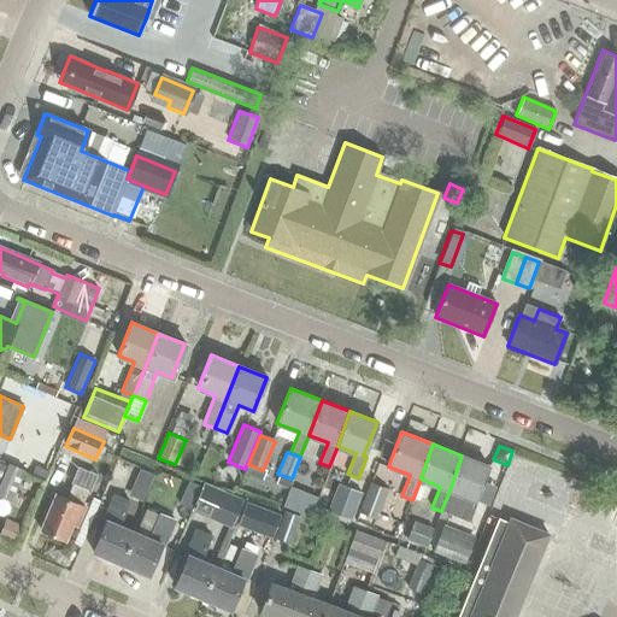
[(477,500),(475,500),(488,465),(462,456),(450,491),(441,511),(469,522),(477,500)]
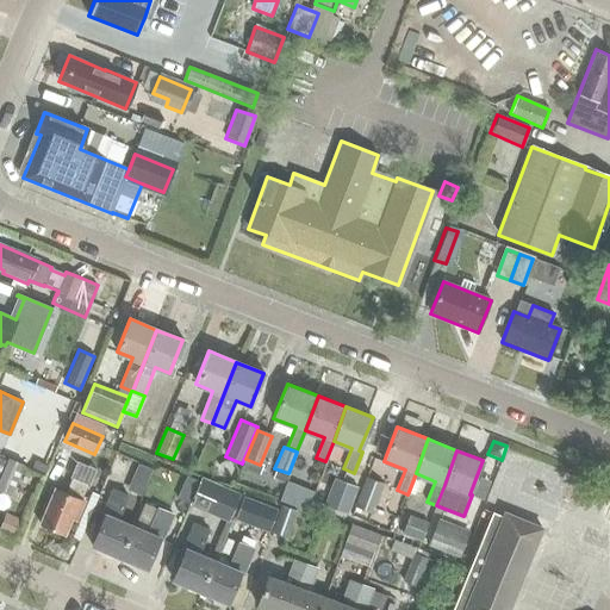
[(22,465),(6,459),(0,472),(0,490),(8,495),(22,465)]
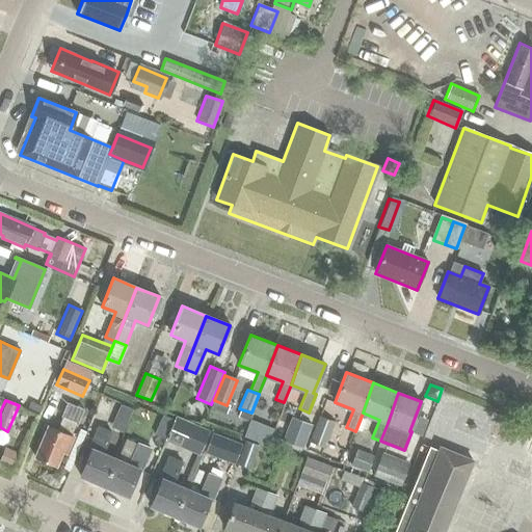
[(120,404),(115,416),(128,421),(132,410),(120,404)]
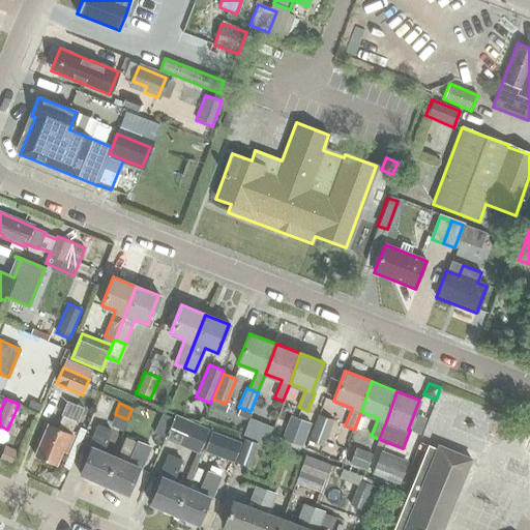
[(55,430),(47,425),(33,455),(55,465),(61,450),(65,452),(72,436),(69,435),(76,421),(61,415),(55,430)]
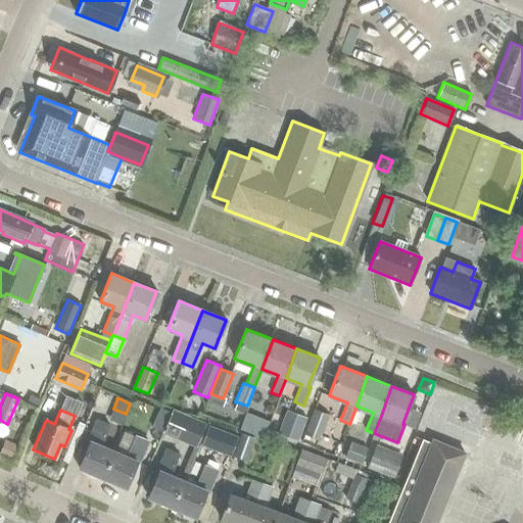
[(172,410),(161,433),(180,441),(184,432),(199,438),(205,425),(172,410)]
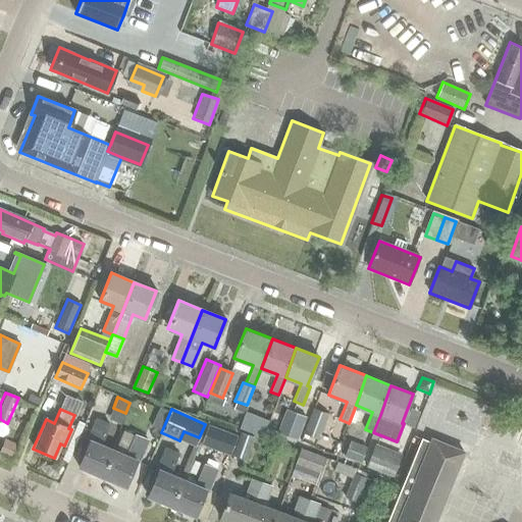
[(304,433),(317,439),(327,416),(313,411),(304,433)]
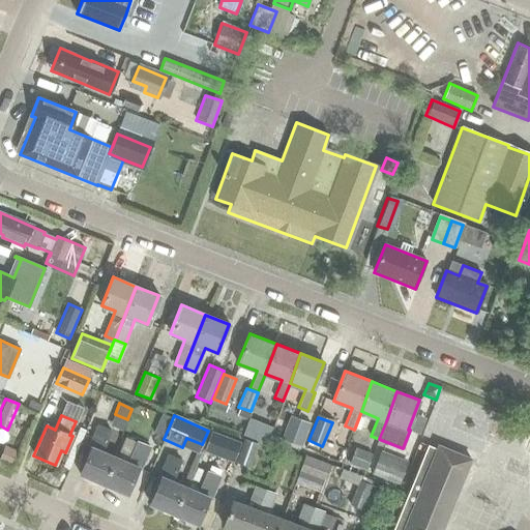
[(286,428),(281,439),(301,446),(310,423),(296,418),(292,430),(286,428)]
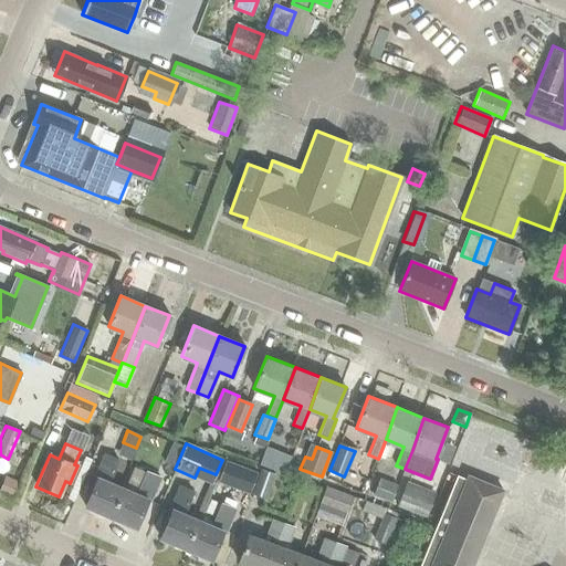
[(96,479),(84,506),(109,517),(122,489),(107,483),(117,460),(104,453),(94,478),(96,479)]
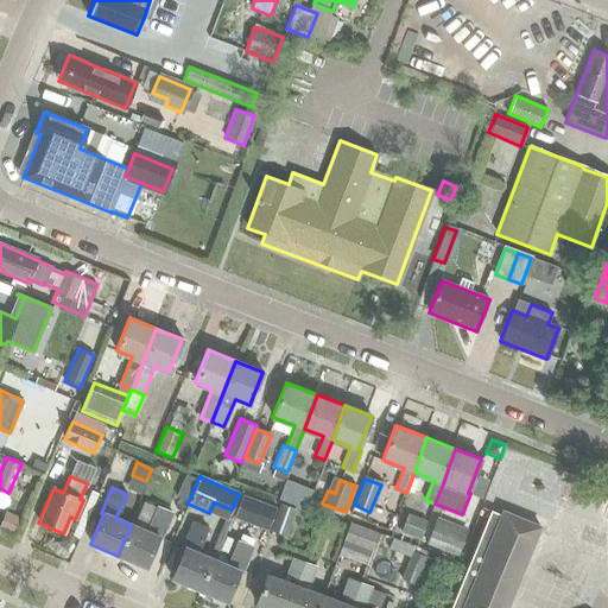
[(242,496),(235,517),(268,529),(276,508),(242,496)]
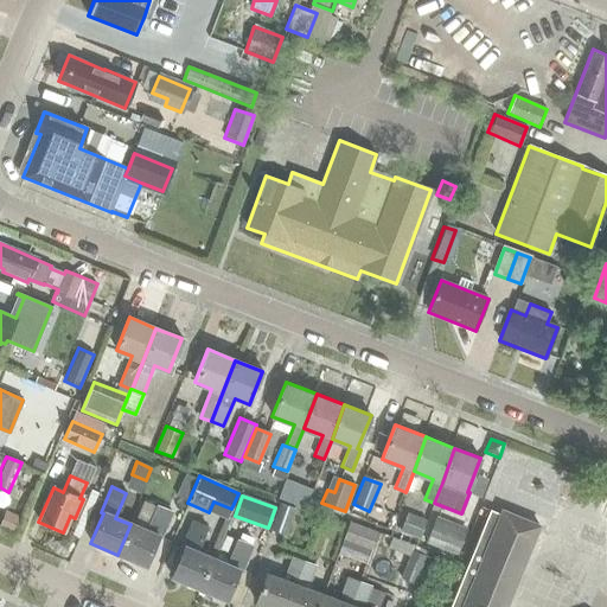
[(131,524),(117,555),(145,567),(158,536),(160,537),(171,512),(157,506),(144,502),(133,525),(131,524)]
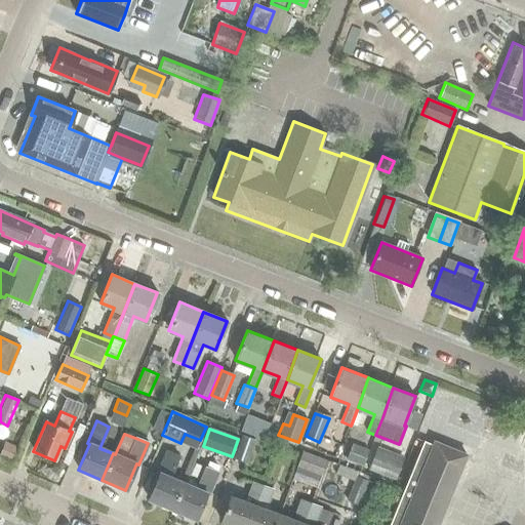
[(246,463),(255,440),(242,436),(234,458),(246,463)]
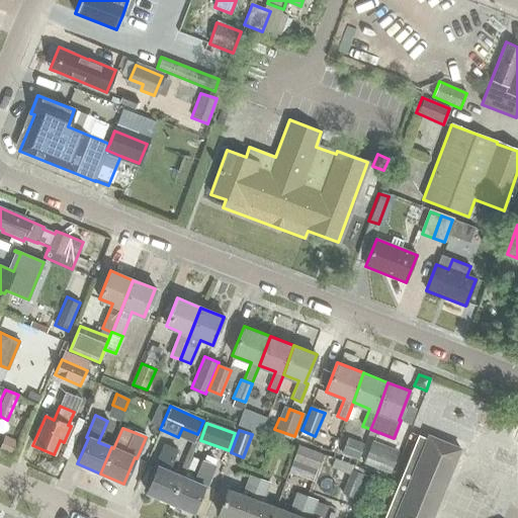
[(430,517),(459,447),(429,435),(428,438),(419,435),(383,517),(430,517)]
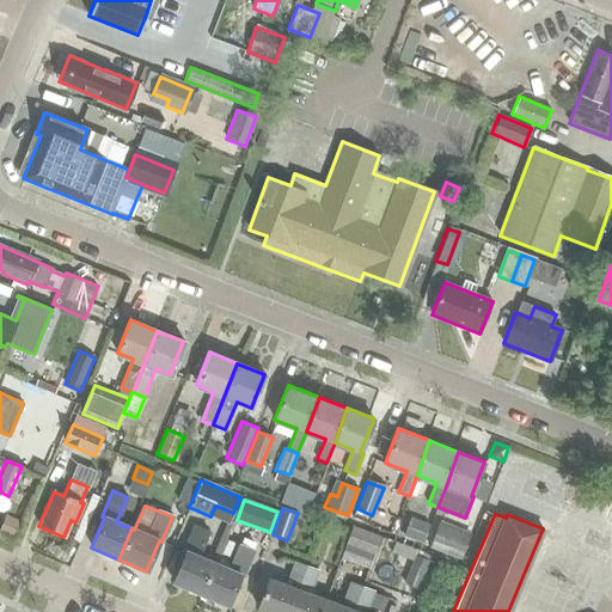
[(410,516),(402,536),(421,543),(428,525),(410,516)]
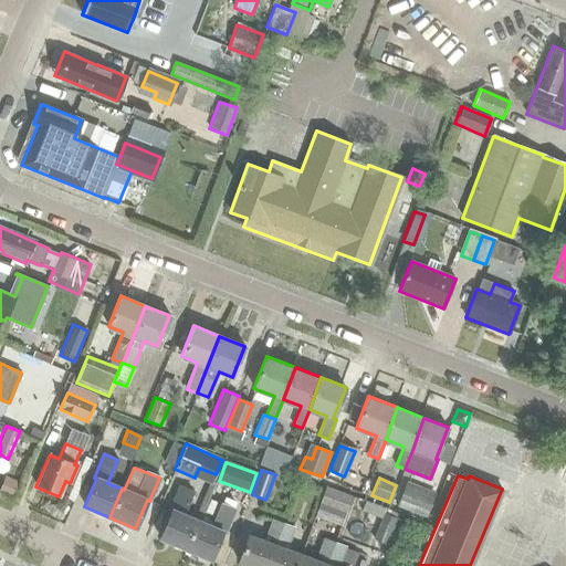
[(407,481),(397,506),(426,517),(436,493),(407,481)]
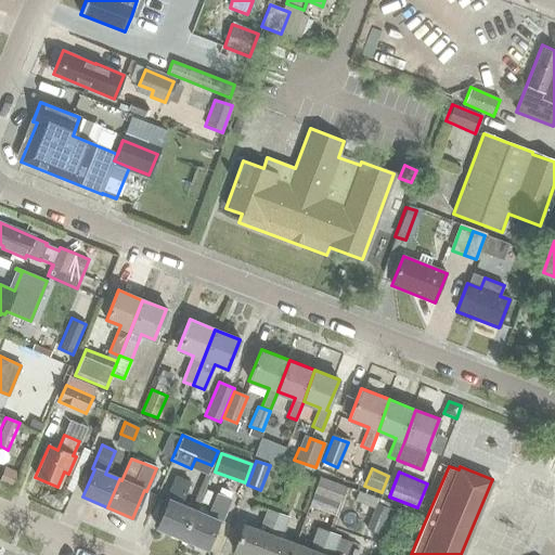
[(156,528),(180,538),(193,510),(179,504),(189,482),(175,476),(165,500),(167,501),(156,528)]
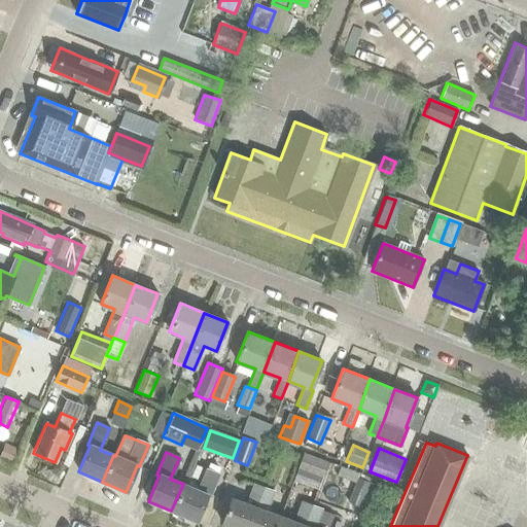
[(328,462),(304,453),(300,466),(324,475),(328,462)]
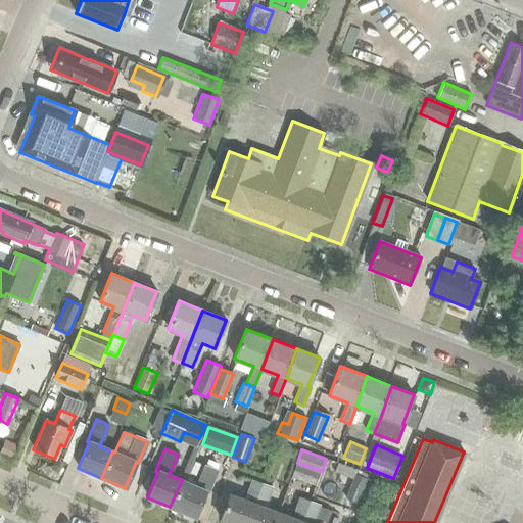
[(206,492),(217,471),(203,465),(195,486),(182,480),(170,507),(193,517),(204,491),(206,492)]
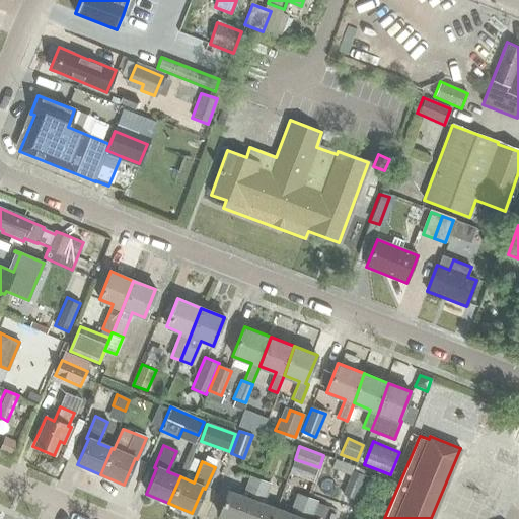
[(355,499),(364,475),(352,470),(343,495),(355,499)]
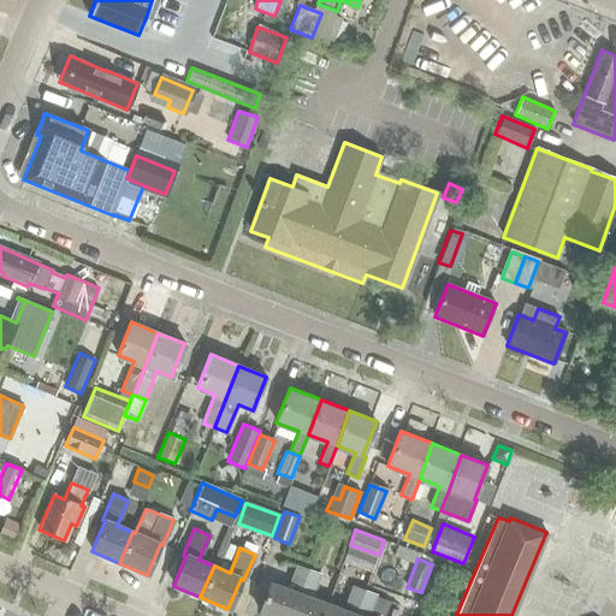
[(288,588),(271,582),(260,612),(271,615),(290,615),(308,570),(296,566),(288,588)]
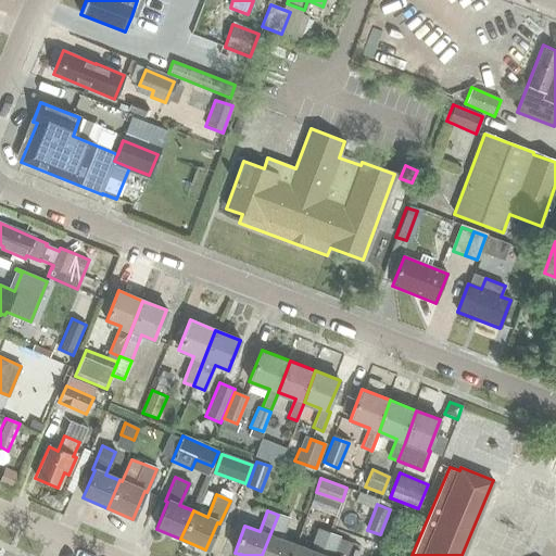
[(288,518),(278,515),(262,555),(291,555),(295,544),(280,539),(288,518)]
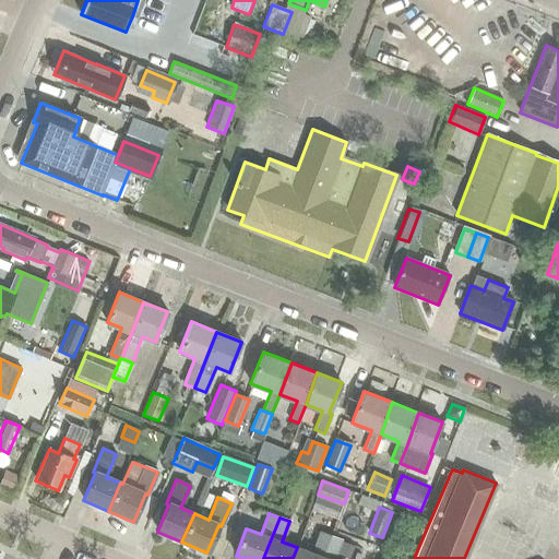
[(311,552),(297,547),(293,558),(321,558),(330,536),(319,533),(311,552)]
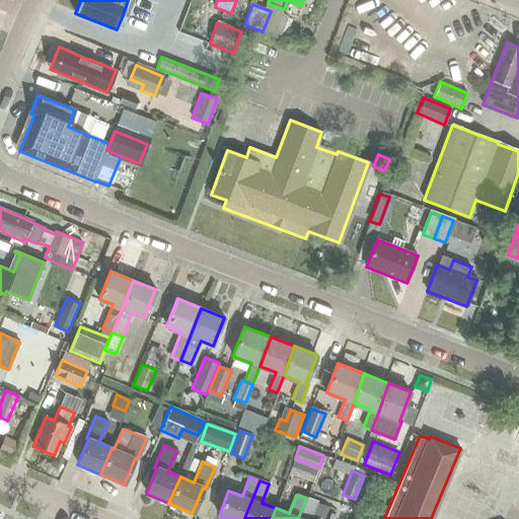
[(309,518),(316,502),(306,498),(298,518),(309,518)]
